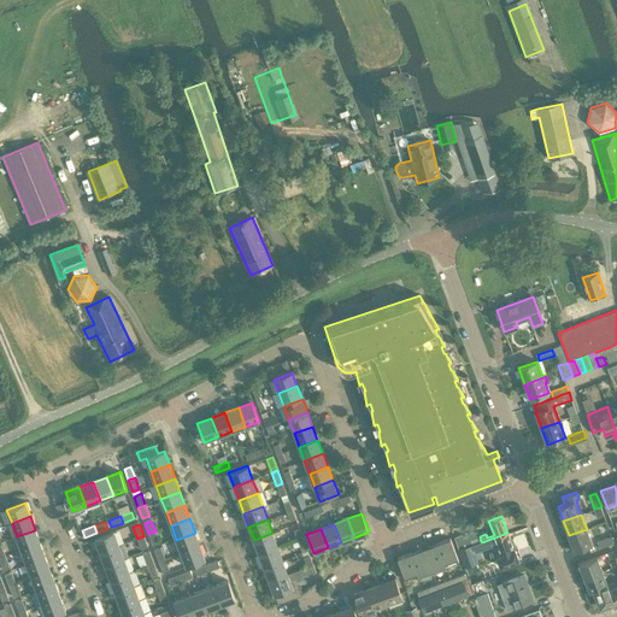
[(593,544),(587,529),(569,535),(575,551),(593,544)]
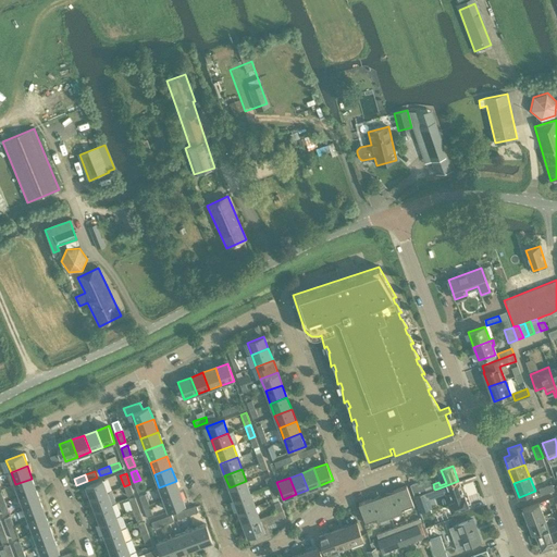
[(15,484),(20,497),(36,491),(32,479),(15,484)]
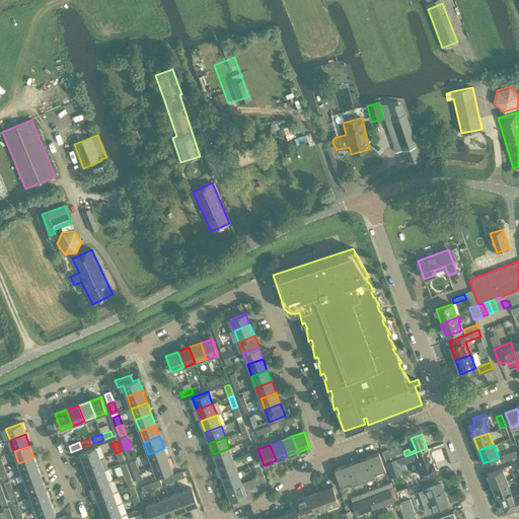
[(80,453),(84,464),(100,459),(95,447),(80,453)]
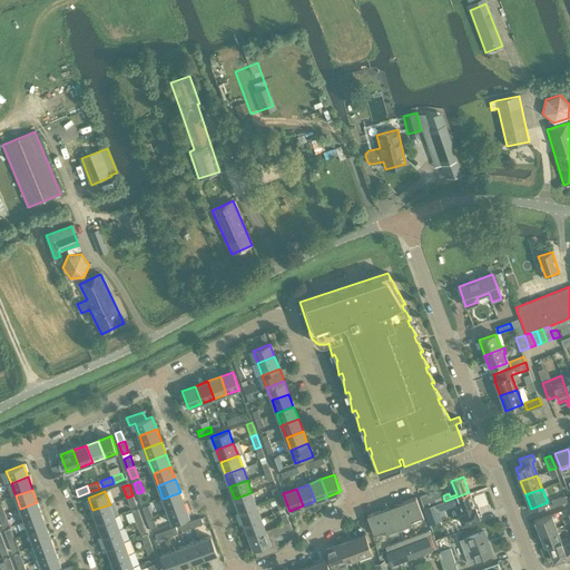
[(137,493),(141,504),(147,502),(144,491),(137,493)]
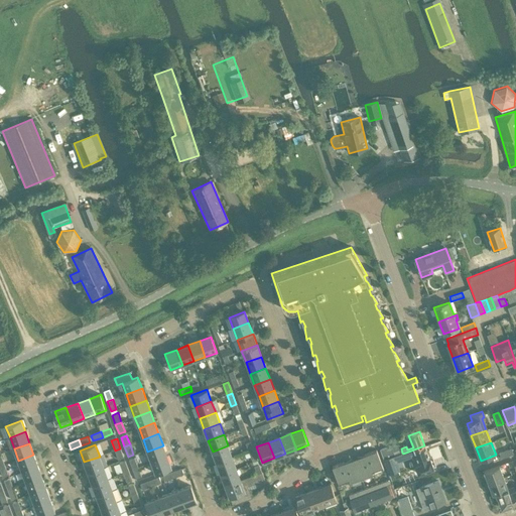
[(147,452),(151,463),(167,457),(163,445),(147,452)]
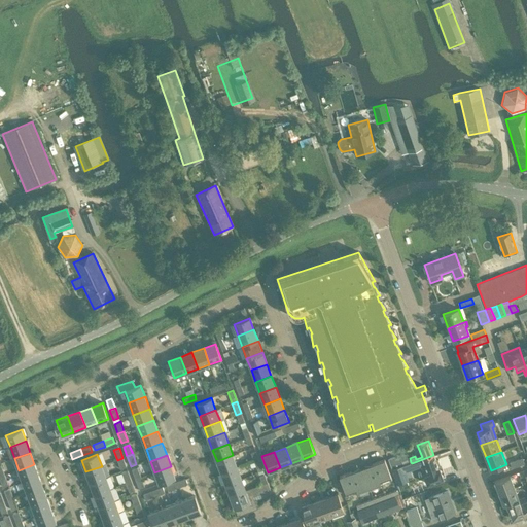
[(217,461),(221,472),(237,466),(233,455),(217,461)]
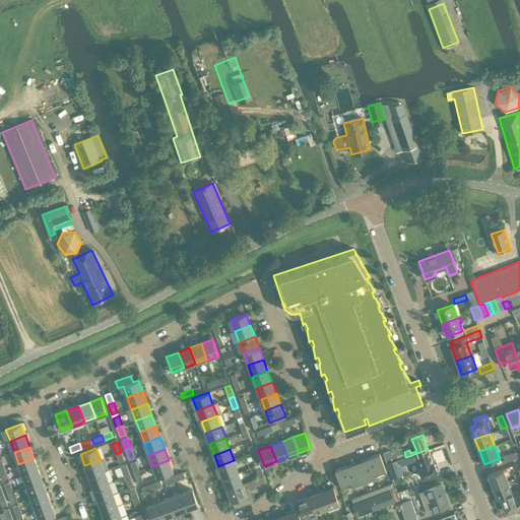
[(397,458),(389,461),(395,478),(403,476),(400,465),(416,460),(423,476),(432,472),(429,465),(433,463),(428,449),(406,457),(405,456),(398,459),(397,458)]
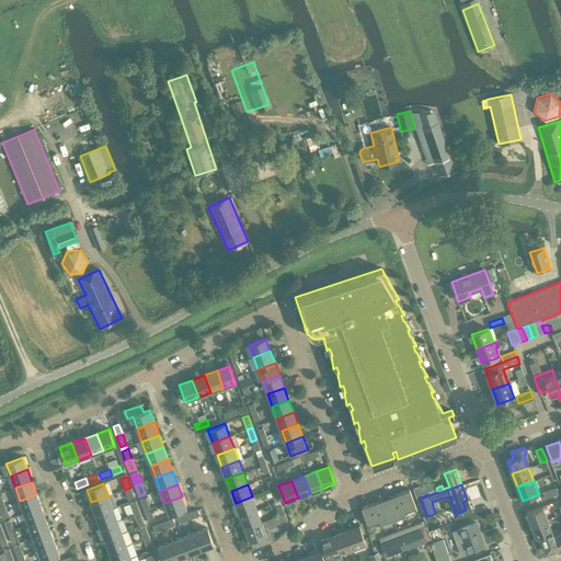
[(418,490),(420,497),(428,494),(426,487),(418,490)]
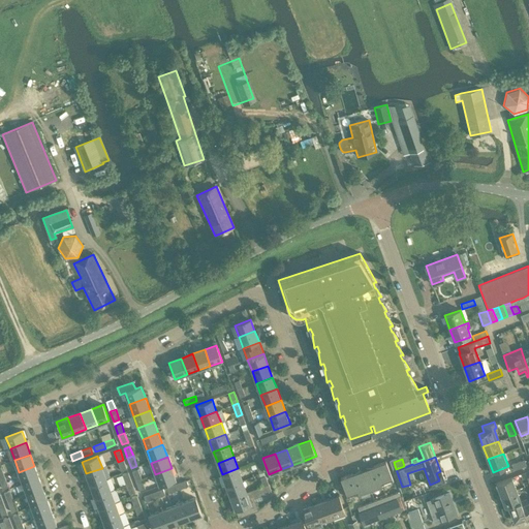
[(515,470),(527,466),(525,459),(511,464),(515,470)]
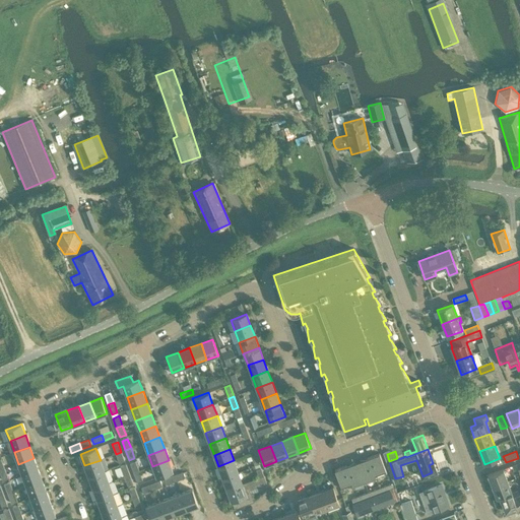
[(119,463),(125,461),(121,452),(116,454),(119,463)]
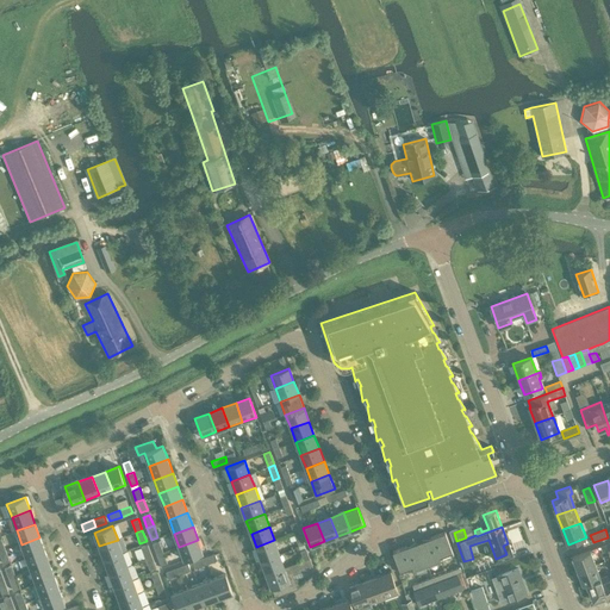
[(406,546),(392,551),(402,574),(415,570),(416,572),(442,562),(441,559),(454,554),(446,531),(431,536),(433,540),(408,548),(406,546)]
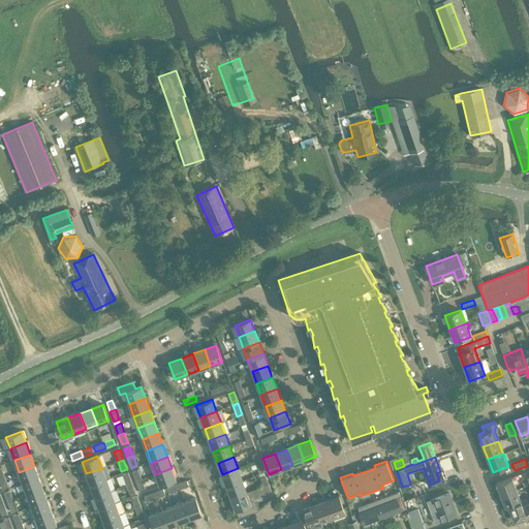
[(19,472),(23,484),(39,477),(34,466),(19,472)]
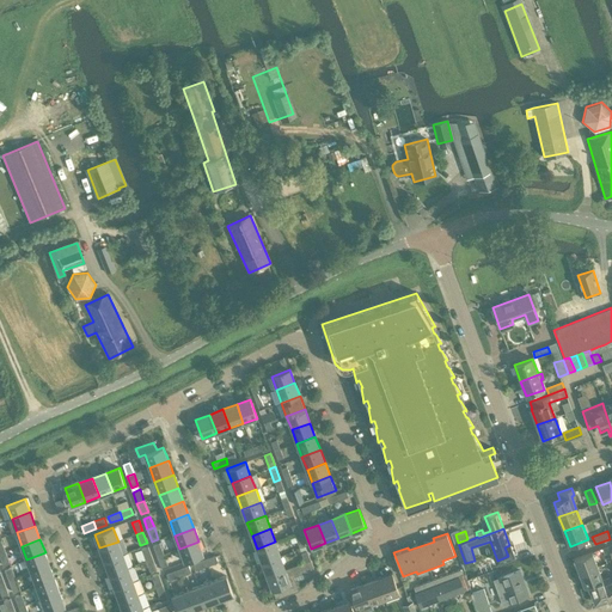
[(99,548),(104,562),(123,555),(118,542),(99,548)]
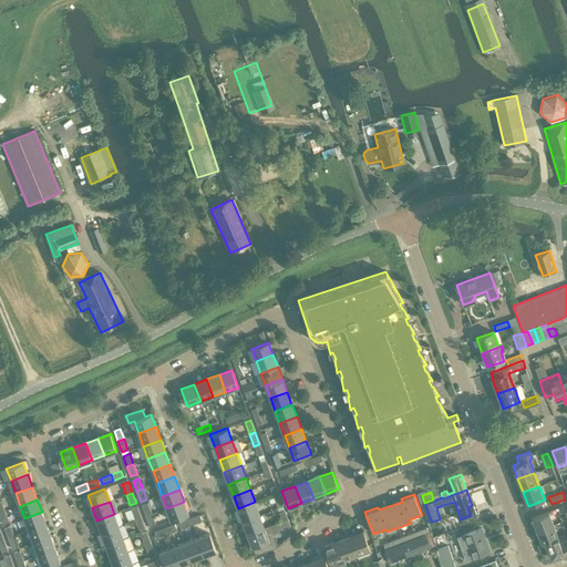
[(166,508),(171,521),(188,515),(184,502),(166,508)]
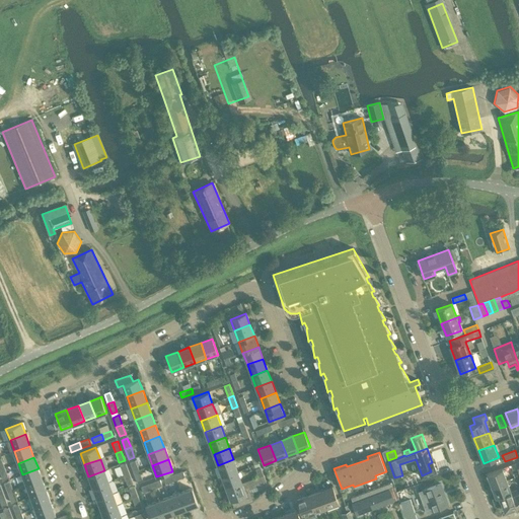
[(218,465),(222,476),(238,471),(233,459),(218,465)]
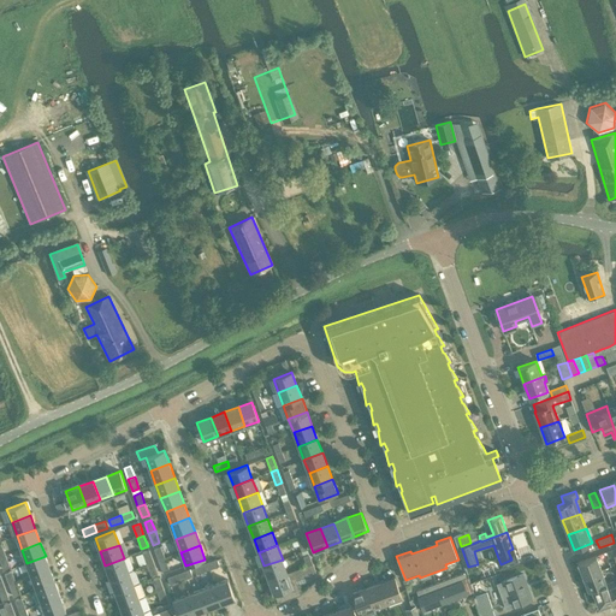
[(154,549),(158,561),(165,558),(160,546),(154,549)]
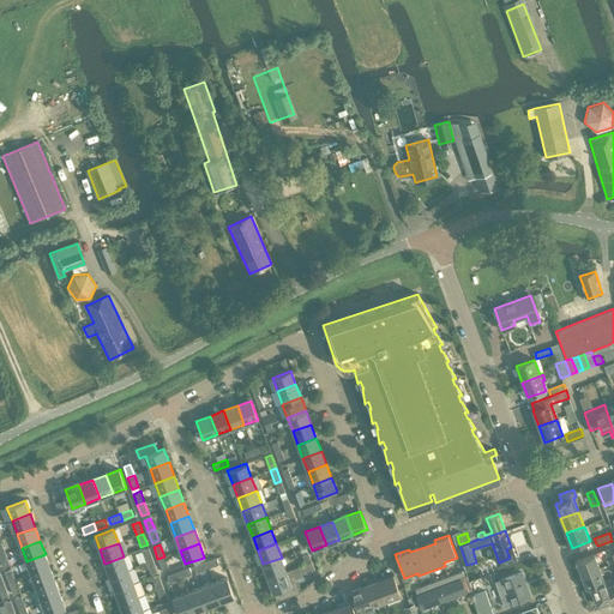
[(143,552),(146,563),(154,560),(149,549),(143,552)]
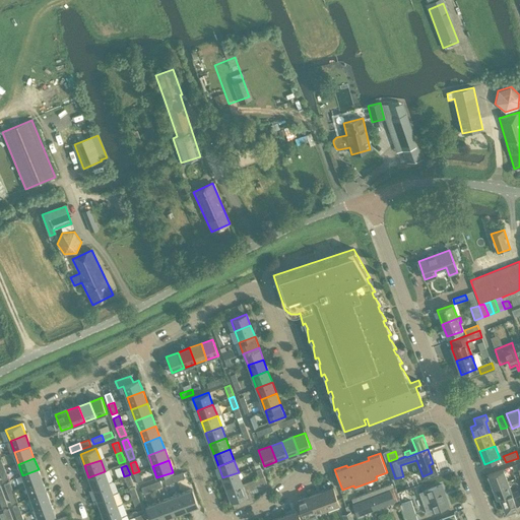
[(0,470),(0,473),(3,480),(8,478),(5,469),(0,470)]
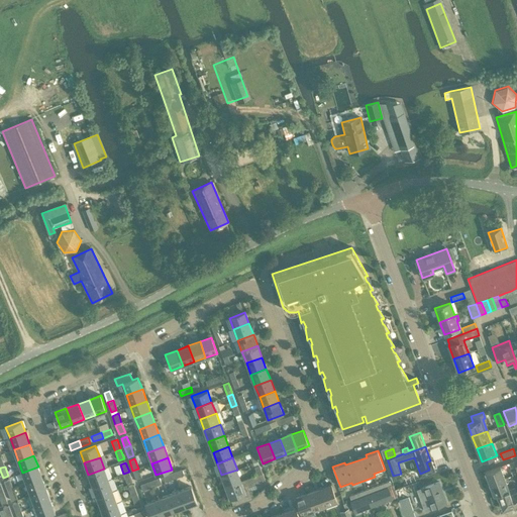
[(22,473),(26,484),(42,478),(38,467),(22,473)]
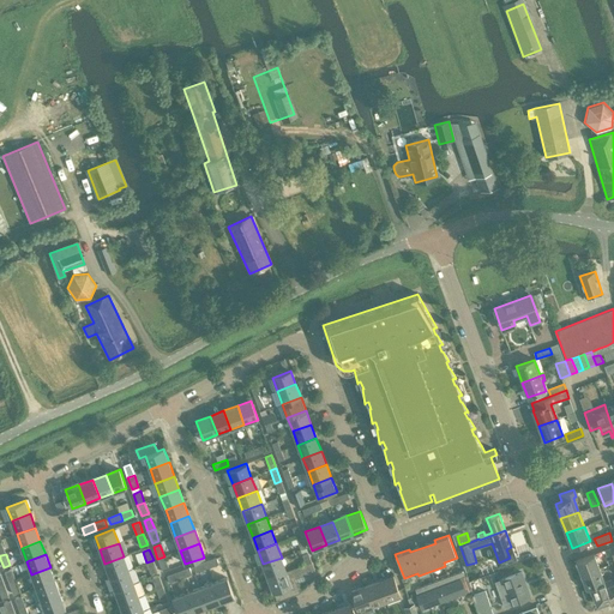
[(576,561),(582,575),(600,567),(595,554),(576,561)]
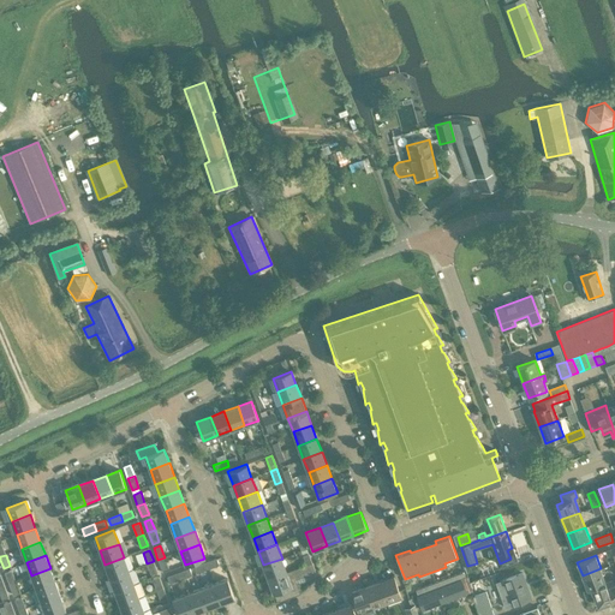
[(105,565),(111,578),(129,571),(124,557),(105,565)]
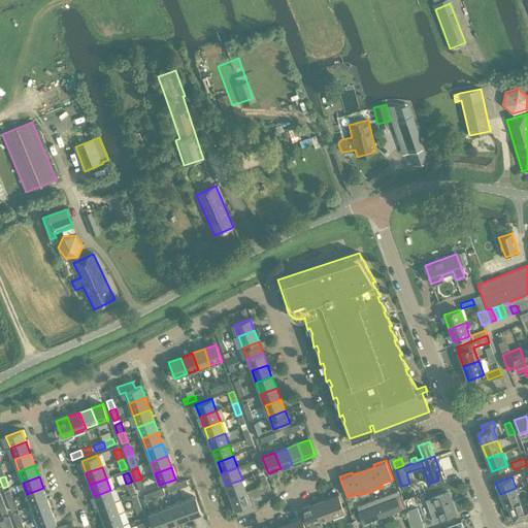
[(135,481),(139,490),(145,488),(141,479),(135,481)]
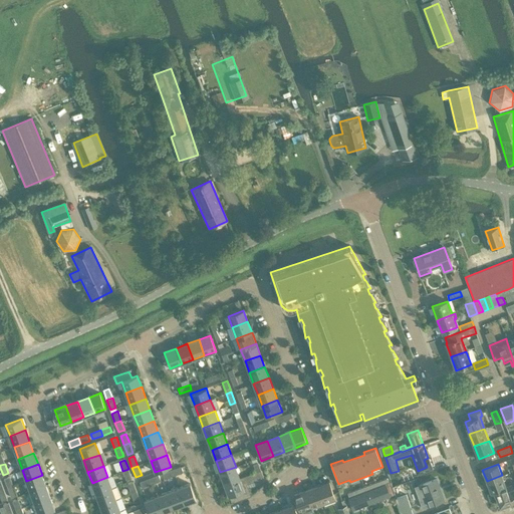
[(172,470),(174,476),(183,473),(181,467),(172,470)]
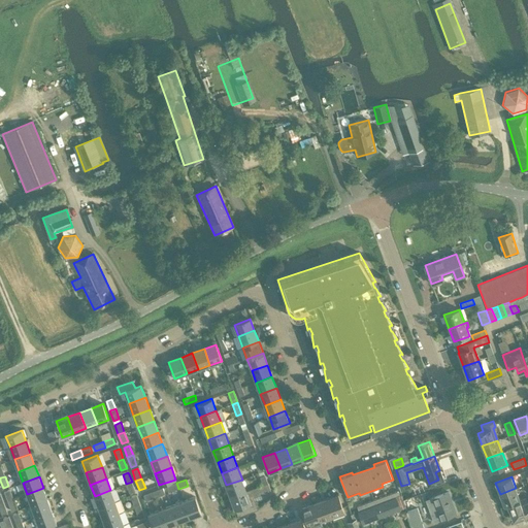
[(226,485),(230,497),(246,491),(242,480),(226,485)]
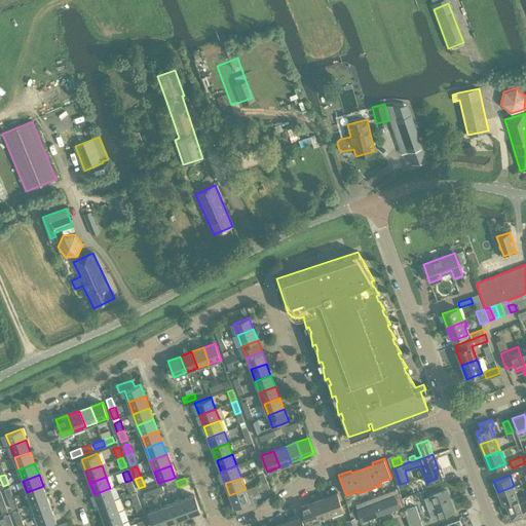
[(129,492),(135,490),(132,480),(125,482),(129,492)]
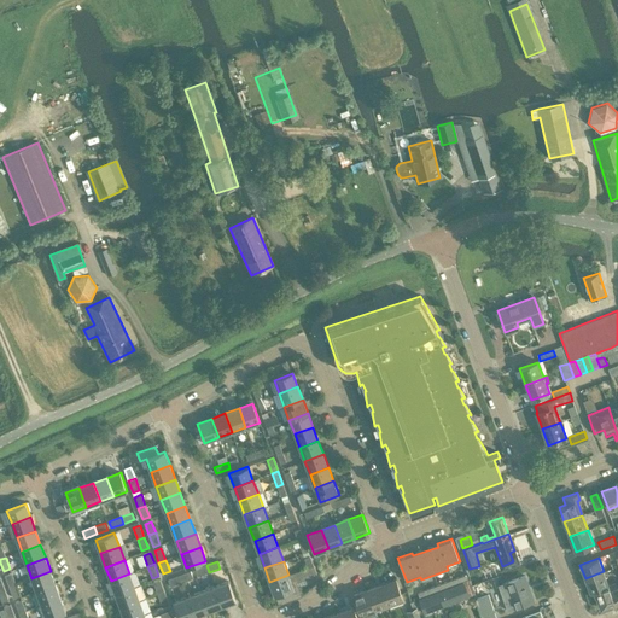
[(207,565),(196,570),(198,577),(209,572),(207,565)]
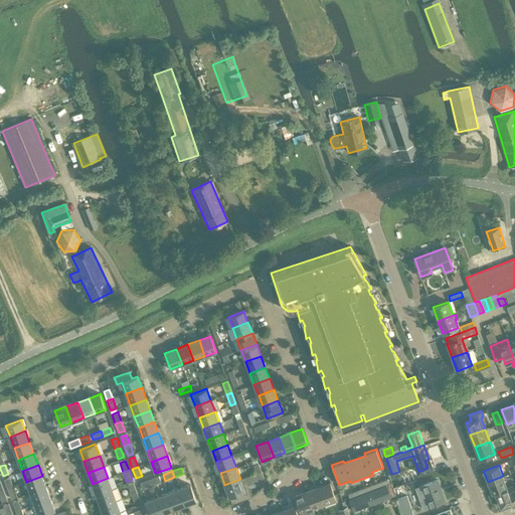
[(231,495),(234,503),(251,496),(247,485),(258,481),(260,486),(266,483),(262,471),(256,473),(240,479),(224,485),(229,496),(231,495)]
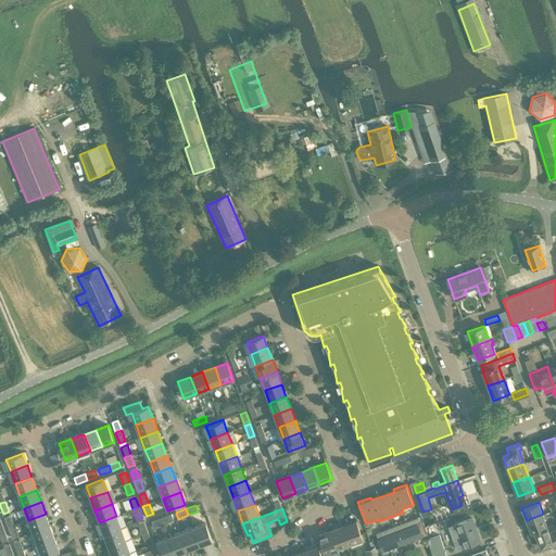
[(28,520),(33,532),(50,527),(46,514),(28,520)]
